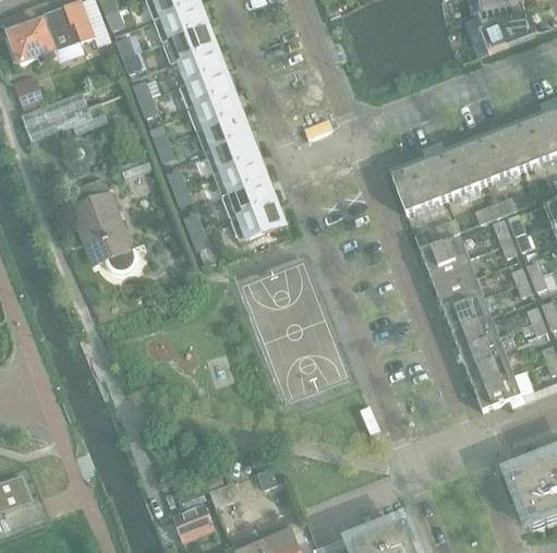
[(25,21),(5,28),(9,37),(5,38),(14,61),(17,60),(20,64),(37,58),(39,64),(56,58),(53,51),(94,36),(82,2),(82,0),(65,5),(44,13),(46,20),(27,26),(25,21)]
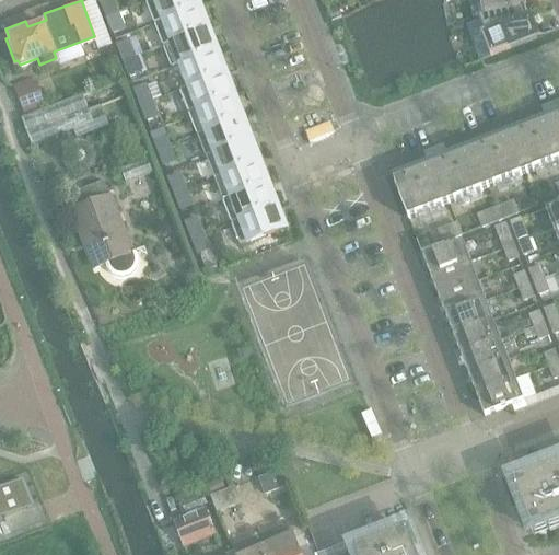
[(109,37),(102,15),(95,0),(88,0),(82,2),(94,36),(97,46),(111,42),(109,37)]
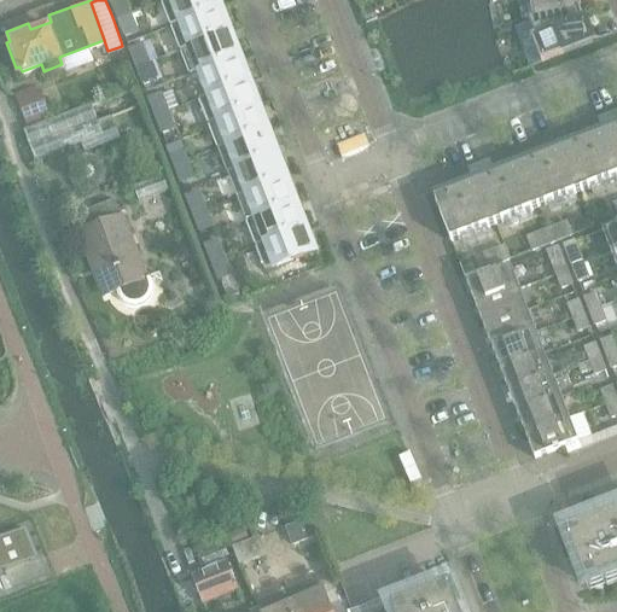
[(117,16),(128,11),(124,0),(111,0),(117,16)]
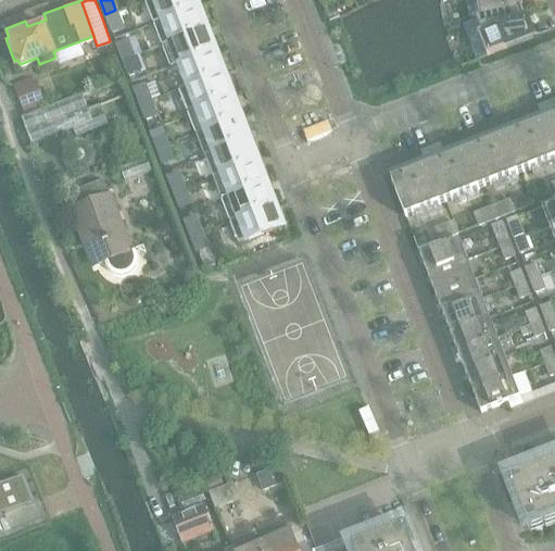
[(153,21),(198,3),(196,0),(144,0),(153,21)]
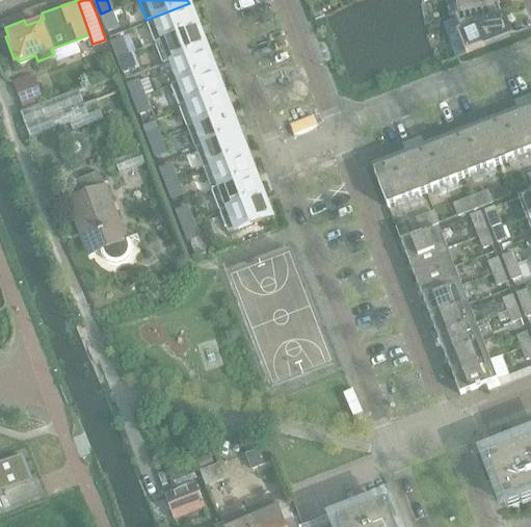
[(452,15),(499,5),(499,0),(456,0),(459,12),(451,14),(452,15)]
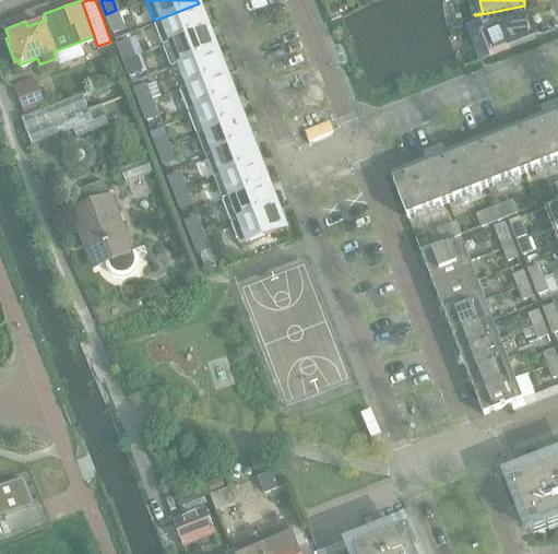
[(163,43),(208,25),(199,3),(154,21),(163,43)]
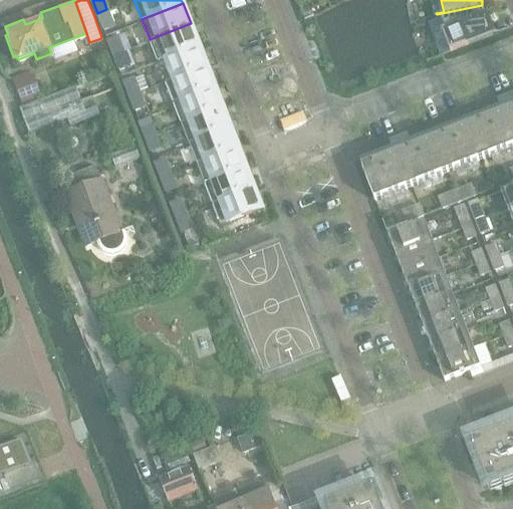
[(482,5),(437,14),(437,15),(439,15),(444,27),(441,28),(449,49),(492,33),(482,6),(482,5)]
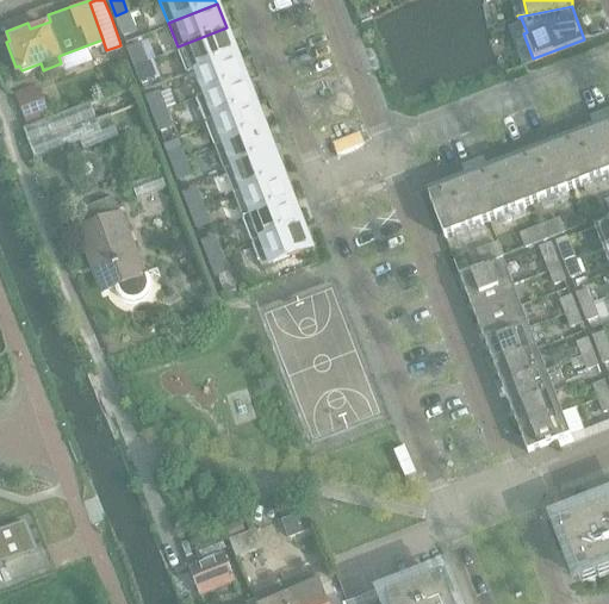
[(126,11),(116,16),(122,31),(134,27),(126,11)]
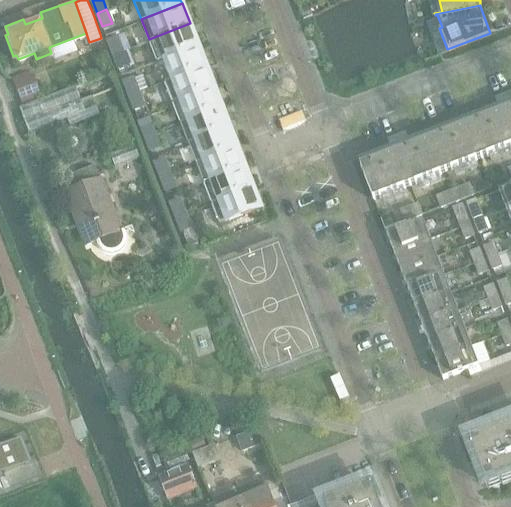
[(157,59),(164,56),(198,43),(190,23),(149,39),(157,59)]
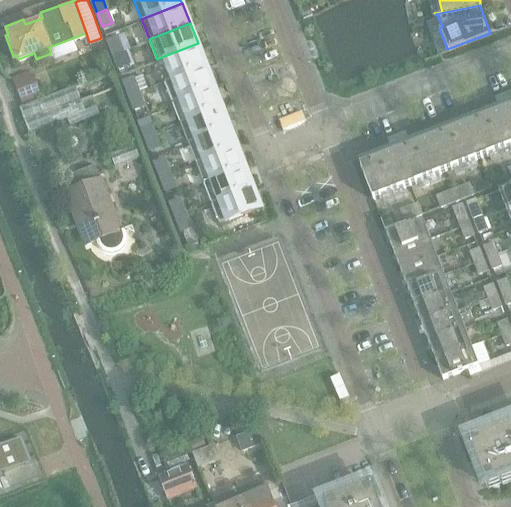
[(113,53),(122,49),(117,36),(107,39),(113,53)]
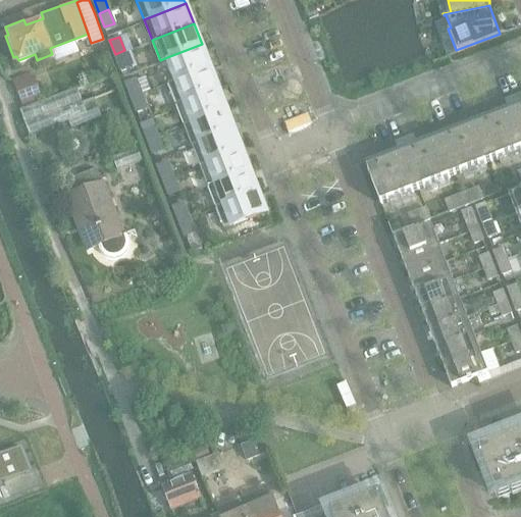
[(167,57),(175,78),(209,64),(202,44),(167,57)]
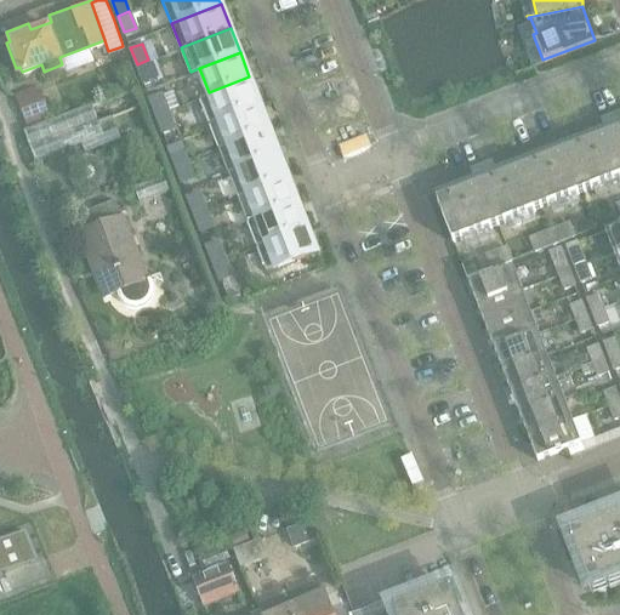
[(148,60),(137,64),(143,80),(154,77),(148,60)]
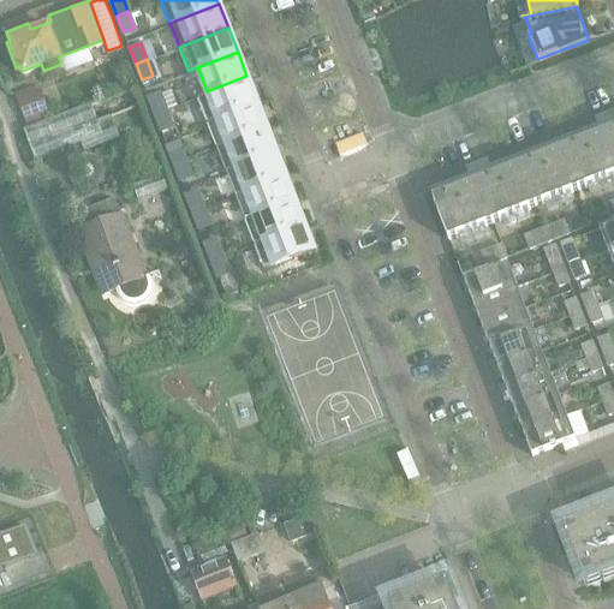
[(246,76),(207,91),(197,95),(207,120),(256,101),(246,76)]
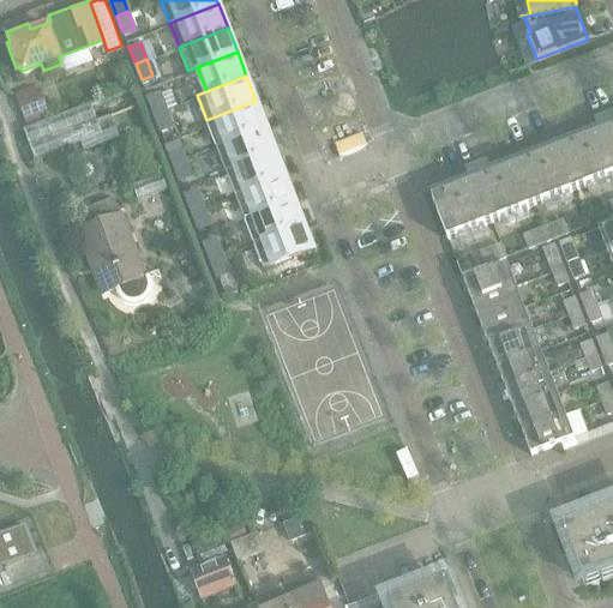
[(42,112),(32,88),(31,83),(13,90),(25,122),(43,115),(42,112)]
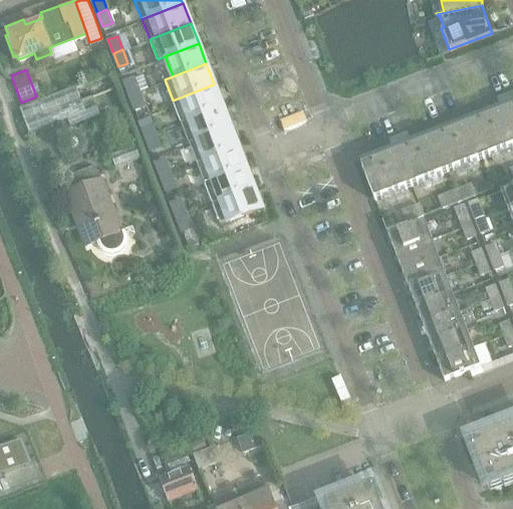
[(129,93),(138,90),(133,76),(123,80),(129,93)]
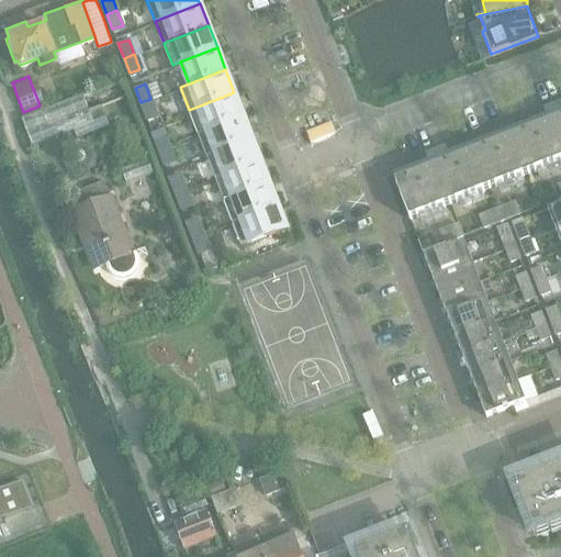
[(198,132),(243,114),(234,92),(189,110),(198,132)]
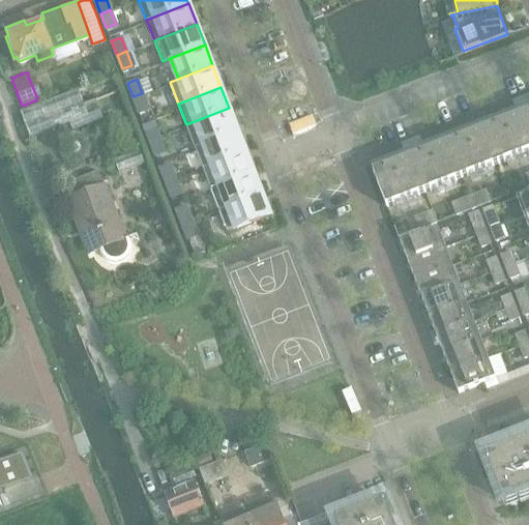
[(142,93),(133,96),(138,111),(148,107),(142,93)]
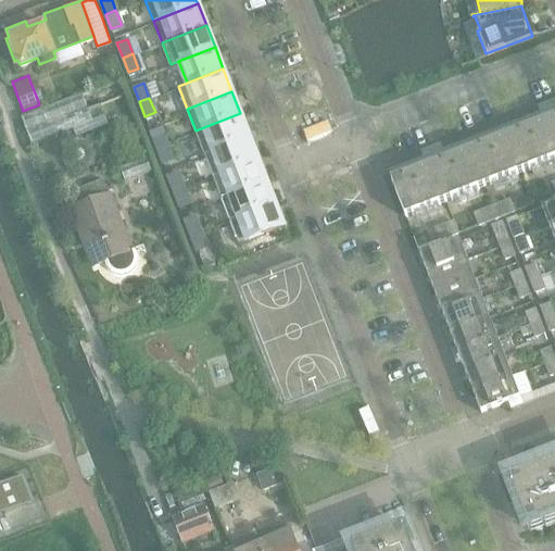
[(554,107),(545,111),(554,137),(554,107)]
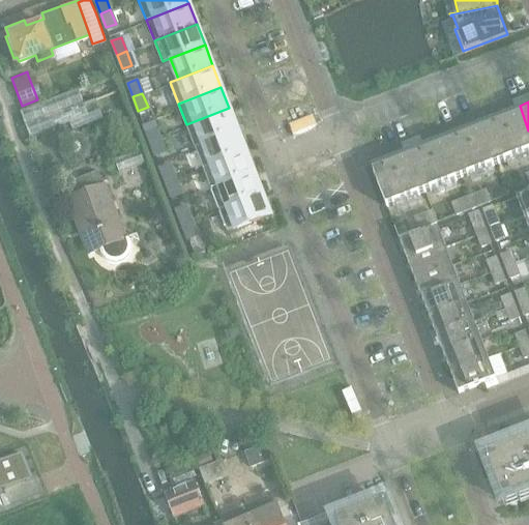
[(482,120),(498,162),(528,148),(528,130),(520,106),(482,120)]
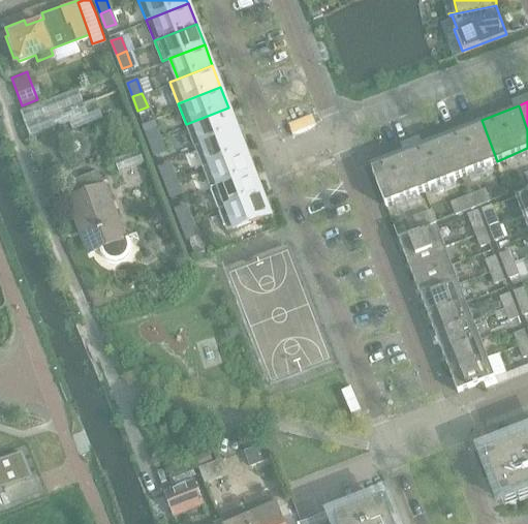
[(194,145),(237,128),(228,108),(186,124),(194,145)]
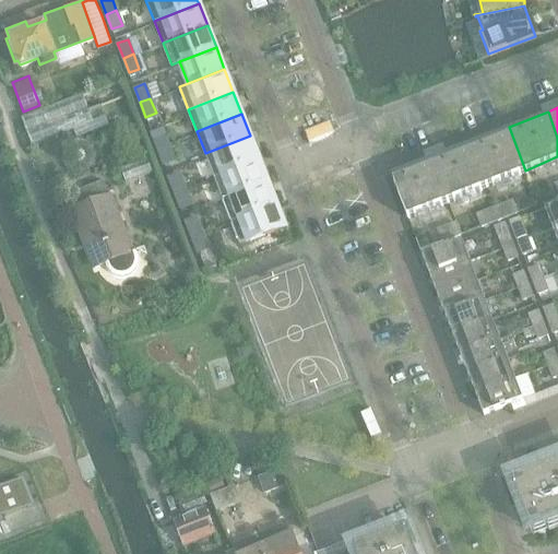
[(470,141),(486,185),(525,171),(509,127),(470,141)]
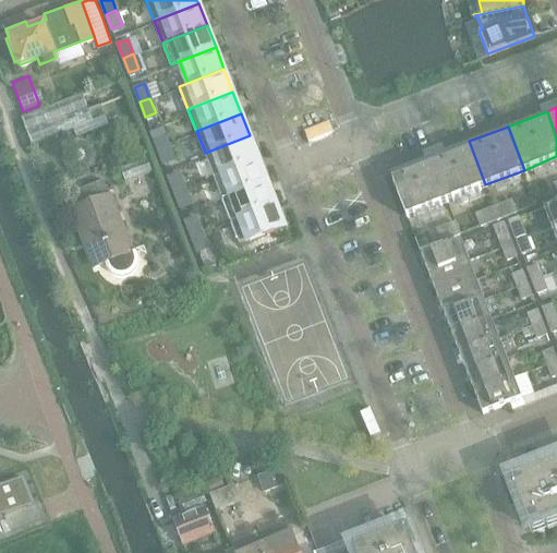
[(157,146),(167,142),(161,128),(152,131),(157,146)]
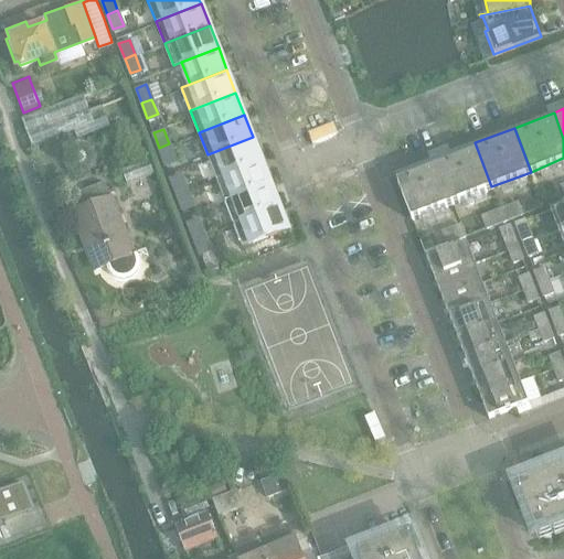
[(215,176),(261,159),(253,137),(208,154),(215,176)]
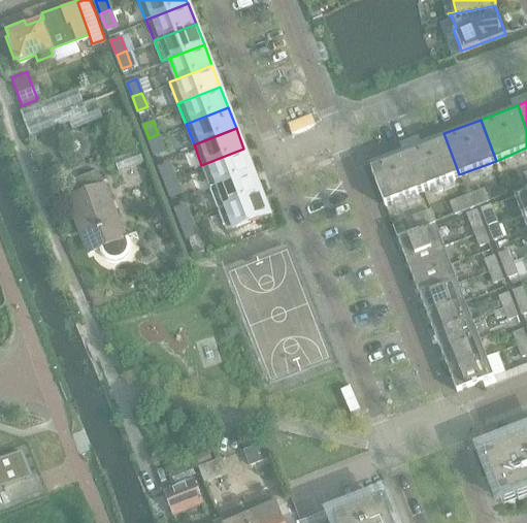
[(406,148),(408,155),(422,189),(459,174),(443,133),(406,148)]
